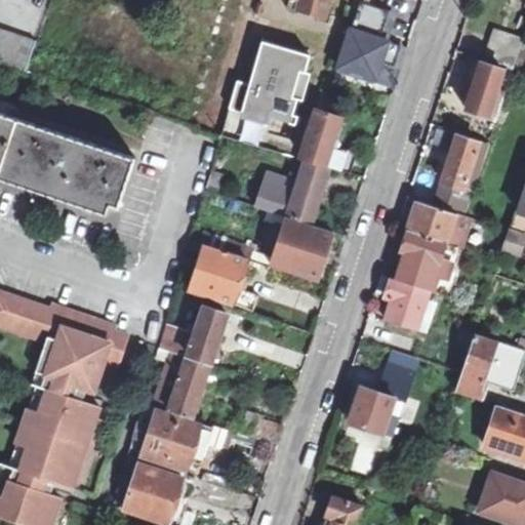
[(324,0),(291,0),(289,7),(300,10),(300,7),(321,13),(324,0)]
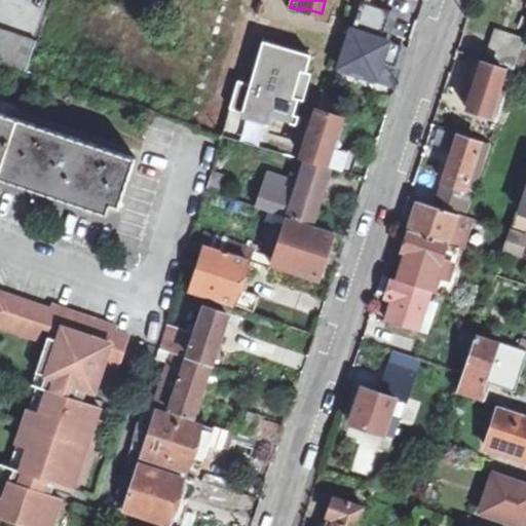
[(390,10),(359,0),(336,72),(375,84),(381,64),(395,68),(402,45),(381,39),(390,10)]
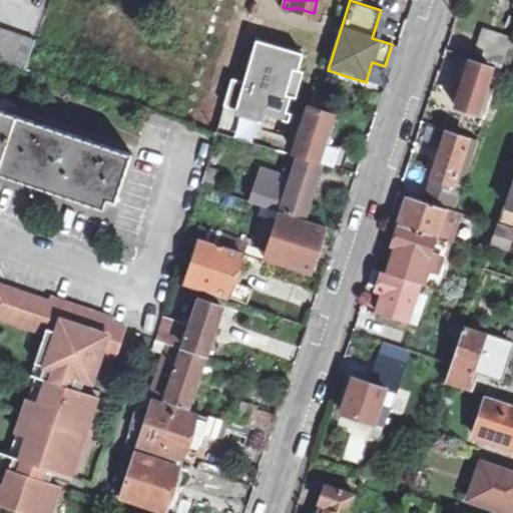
[(34,39),(0,28),(0,61),(24,70),(34,39)]
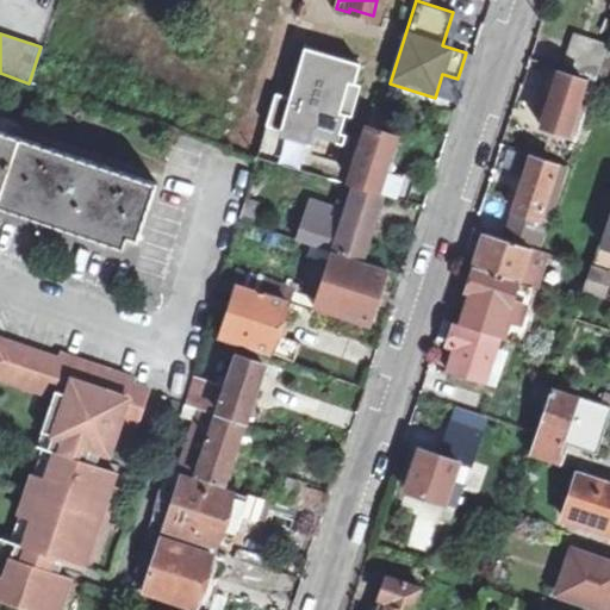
[(564,72),(598,81),(609,48),(587,41),(584,53),(572,49),(564,72)]
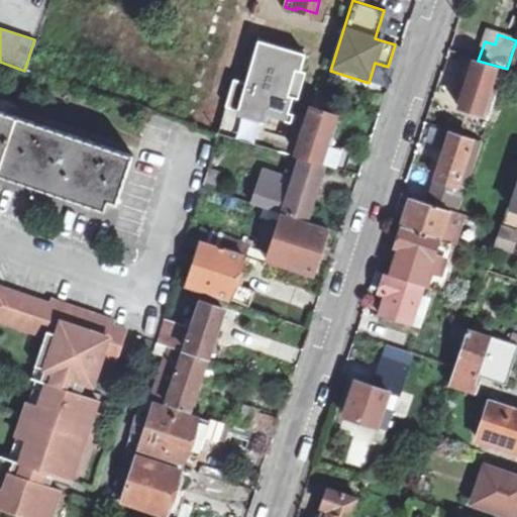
[(244,83),(232,79),(225,106),(250,113),(253,104),(287,114),(304,54),(254,39),(249,57),(251,58),(244,83)]
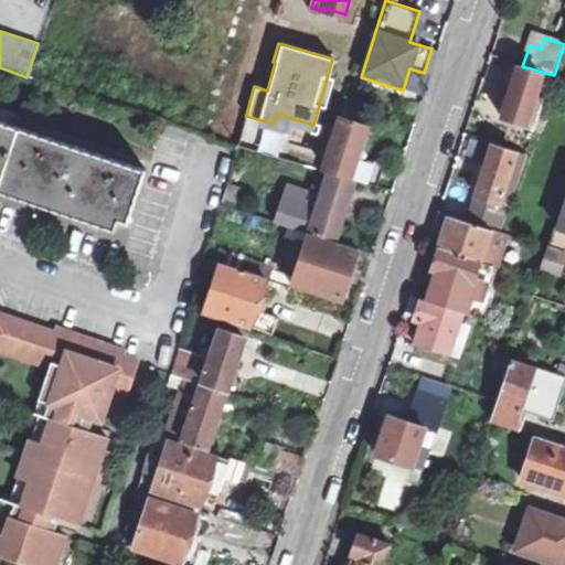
[(432,49),(424,73),(432,75),(439,51),(432,49)]
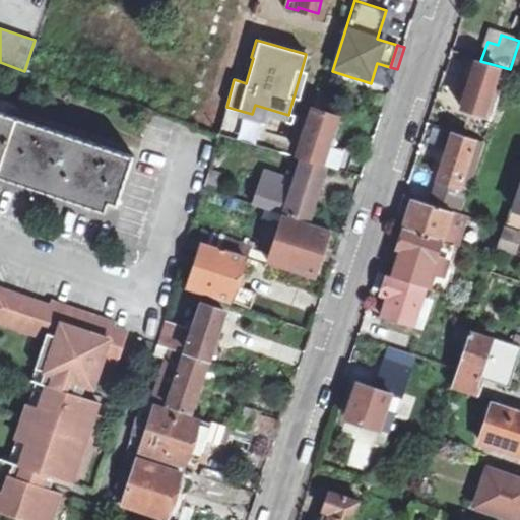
[(497,68),(473,60),(458,108),(482,115),(497,68)]
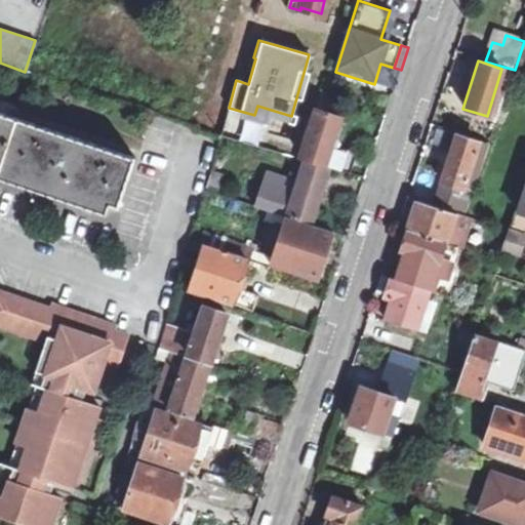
[(319,95),(299,156),(324,164),(339,117),(332,115),(337,101),(319,95)]
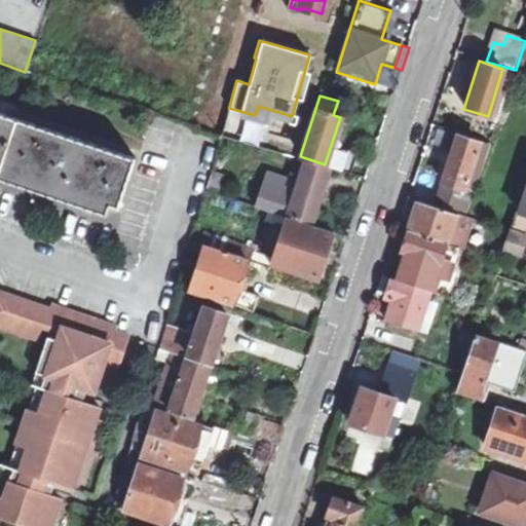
[(0,160),(12,124),(0,119),(0,160)]
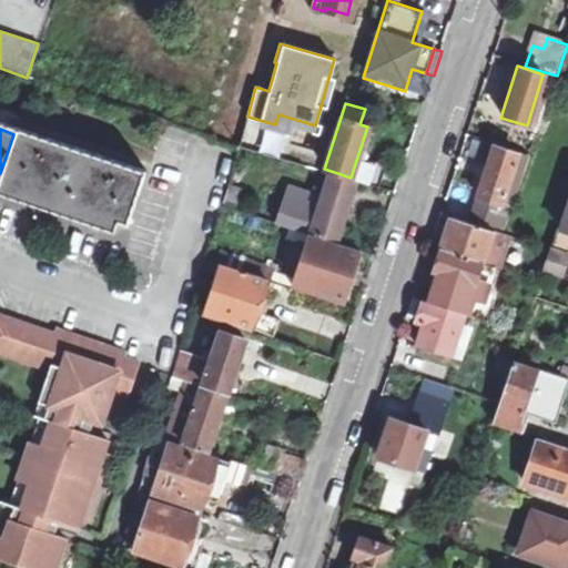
[(0,190),(122,232),(141,178),(13,134),(0,173),(0,190)]
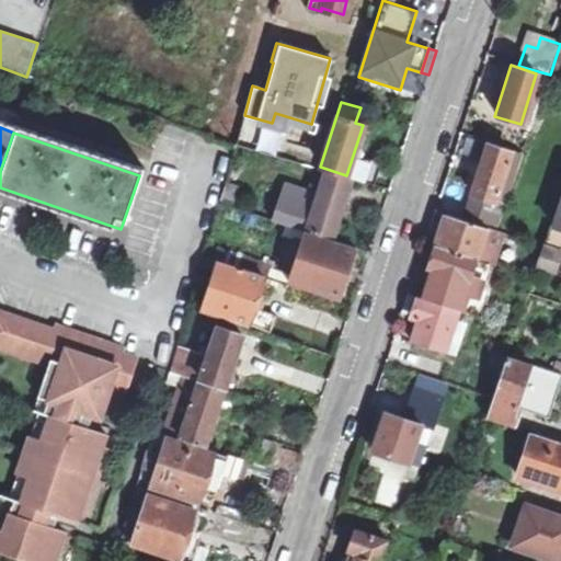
[(522,152),(491,144),(467,219),(499,228),(522,152)]
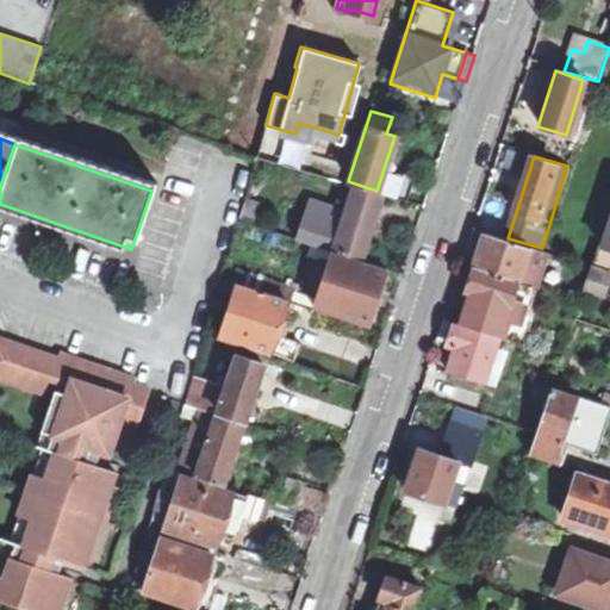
[(362,261),(386,197),(354,187),(346,212),(310,203),(300,237),(362,261)]
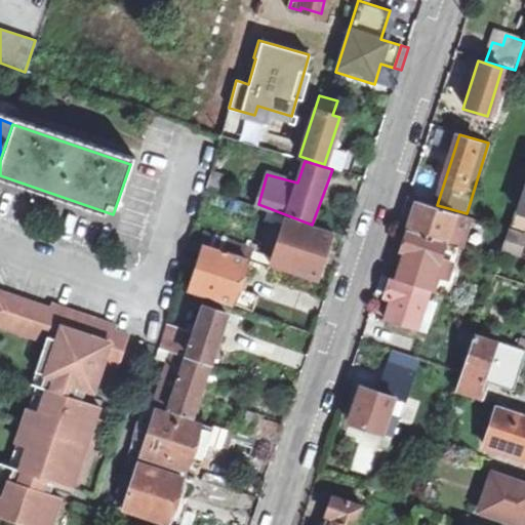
[(457,212),(420,201),(410,233),(448,244),(457,212)]
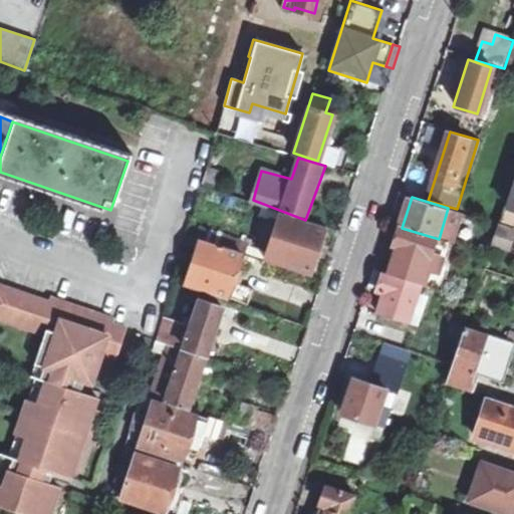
[(513,207),(506,205),(499,226),(513,230),(513,207)]
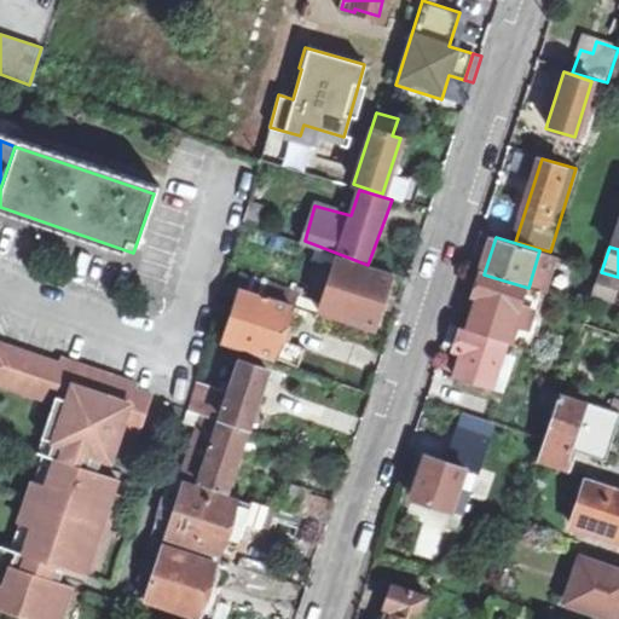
[(318,312),(372,331),(393,277),(339,256),(318,312)]
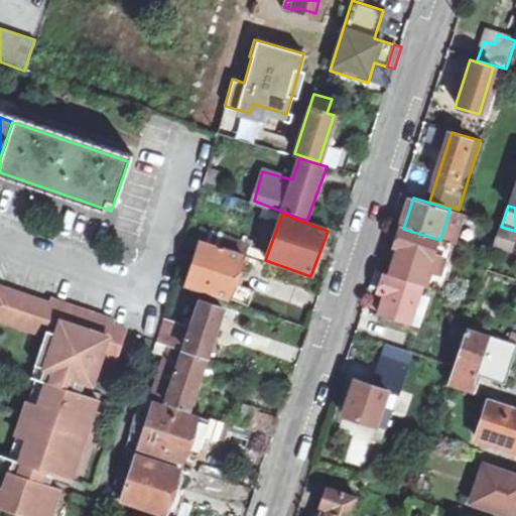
[(438,241),(403,229),(389,273),(423,284),(438,241)]
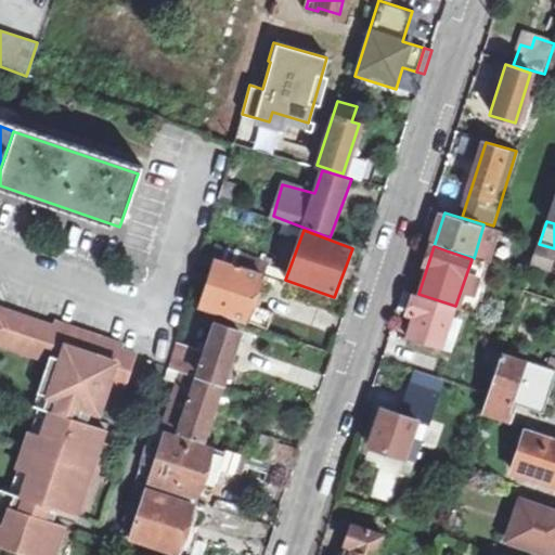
[(270,280),(217,260),(199,306),(253,325),(270,280)]
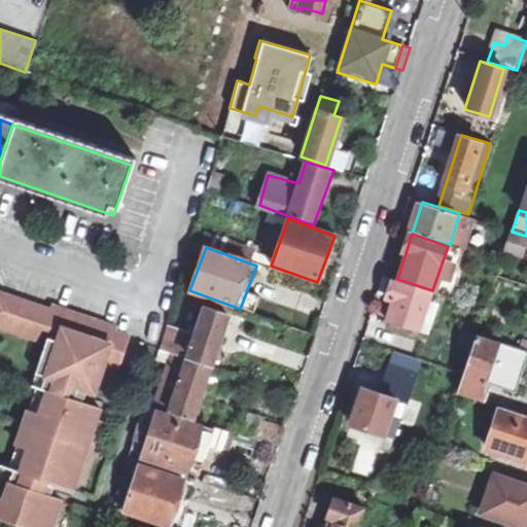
[(440,294),(385,276),(378,297),(394,303),(388,321),(426,334),(440,294)]
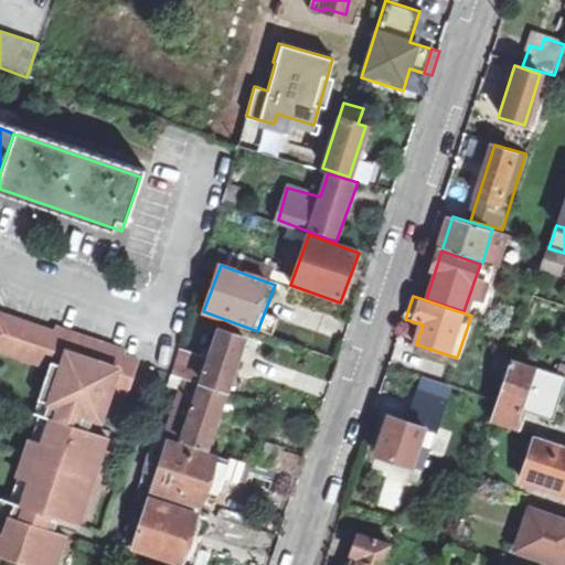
[(0,316),(0,351),(42,365),(0,488),(0,555),(29,564),(64,564),(136,360),(120,355),(1,317),(0,316)]
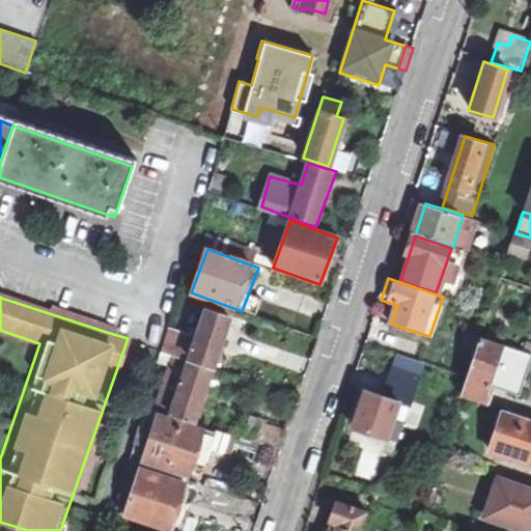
[(212,369),(230,318),(205,311),(195,337),(167,330),(160,350),(212,369)]
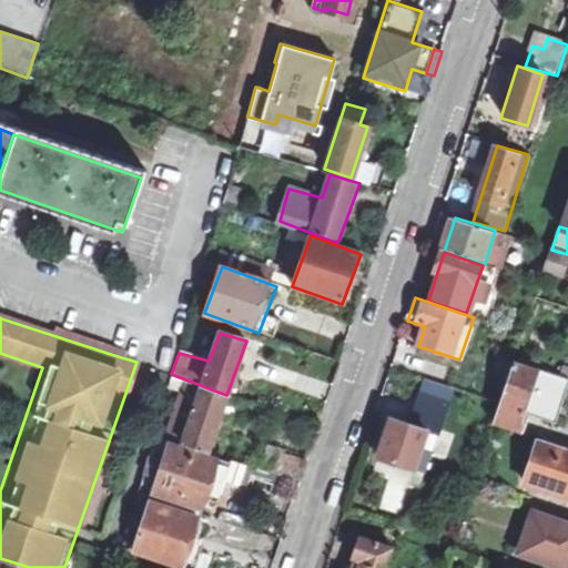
[(567,378),(514,361),(495,422),(548,438),(567,378)]
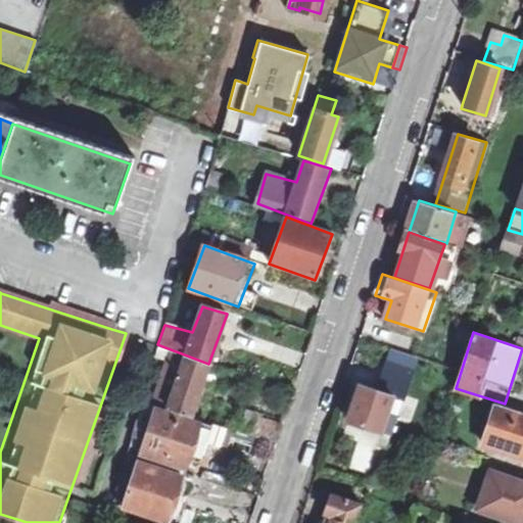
[(189,420),(209,365),(170,349),(149,405),(189,420)]
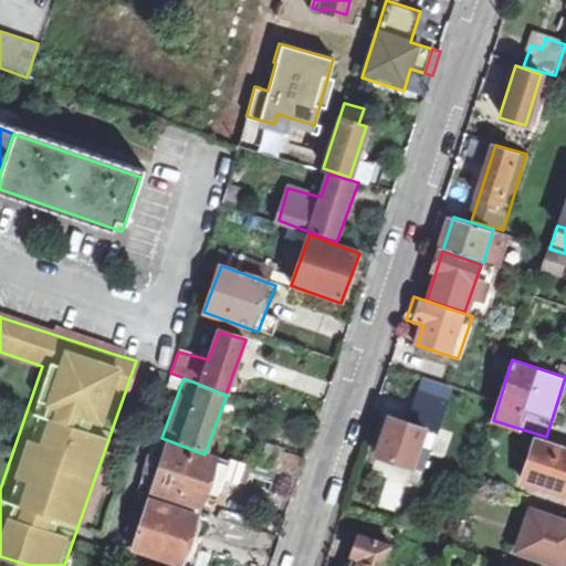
[(444,409),(421,400),(410,427),(395,421),(377,468),(417,483),(444,409)]
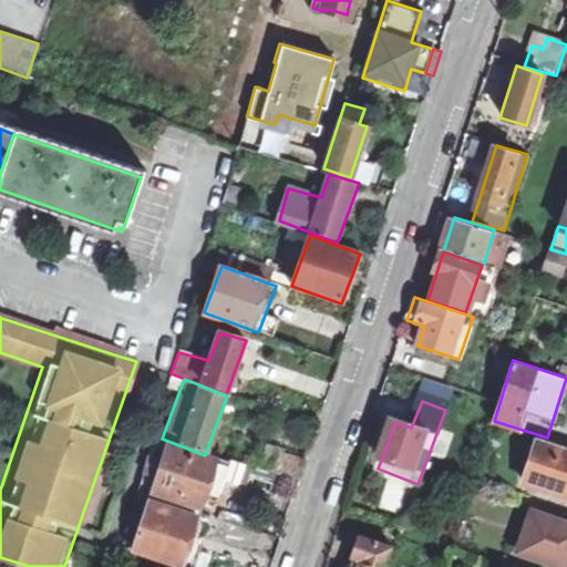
[(566,447),(532,437),(521,475),(566,488),(566,447)]
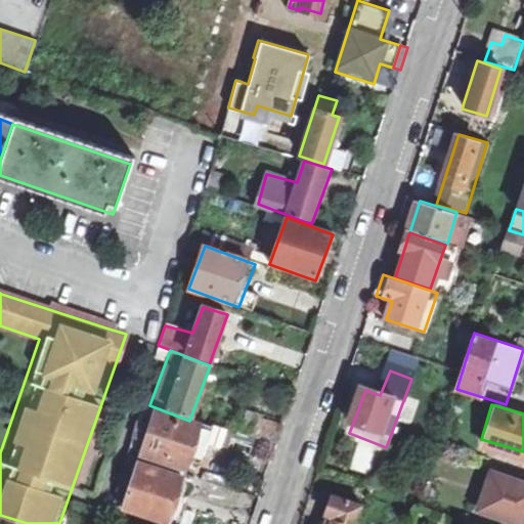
[(220,431),(156,411),(140,453),(189,472),(198,444),(216,450),(220,431)]
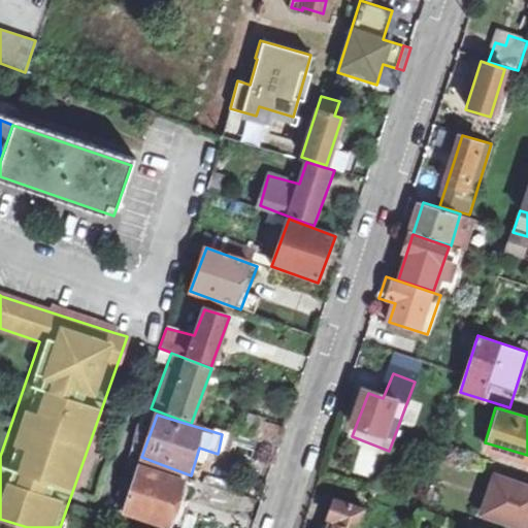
[(139,461),(122,507),(174,527),(192,481),(139,461)]
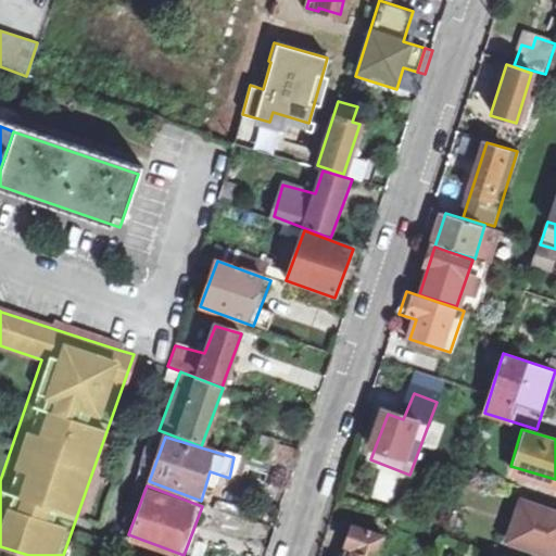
[(555,514),(522,503),(512,538),(555,552),(555,514)]
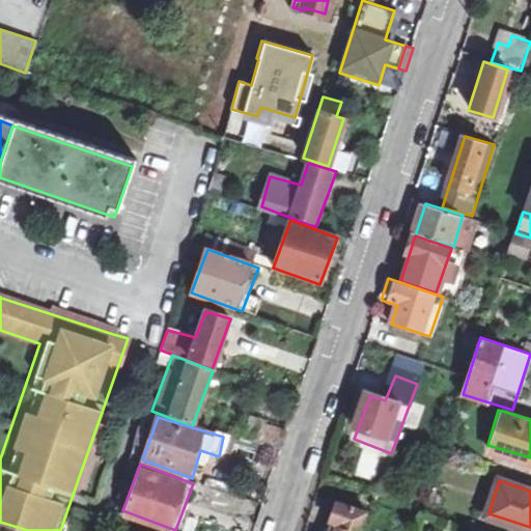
[(361,530),(367,516),(335,505),(325,530),(361,530)]
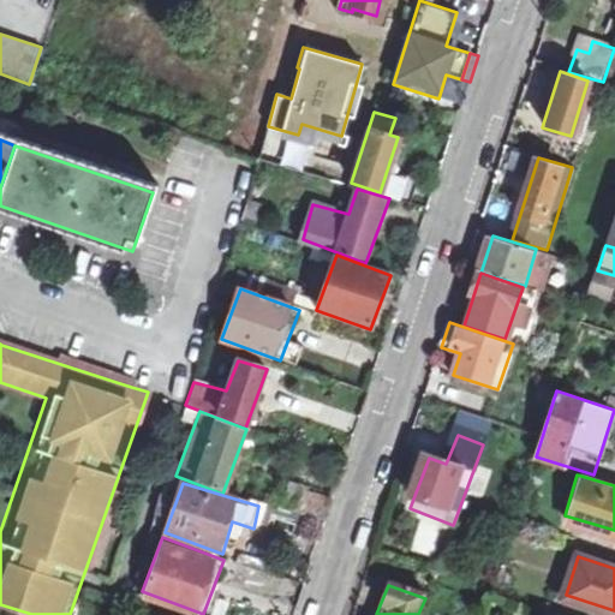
[(129,592),(121,614),(145,614),(149,598),(129,592)]
